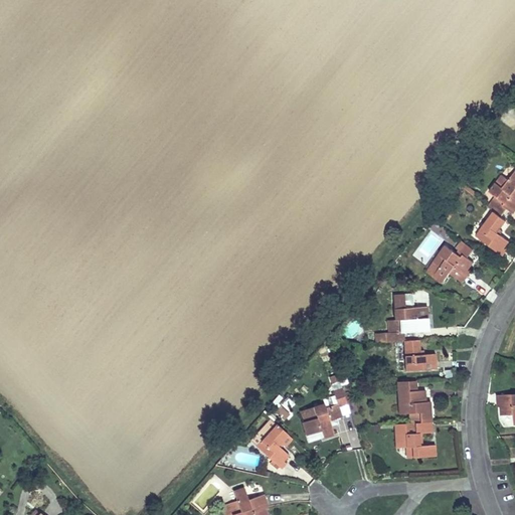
[(502,173),(509,176),(513,168),(507,165),(502,173)]
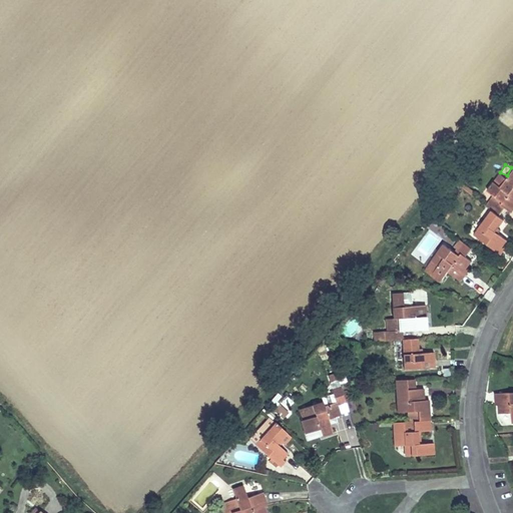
[(500,200),(492,210),(474,235),(498,252),(507,239),(498,233),(495,231),(498,227),(504,219),(499,216),(505,208),(512,213),(512,211),(512,170),(507,179),(500,174),(487,190),(500,200)]
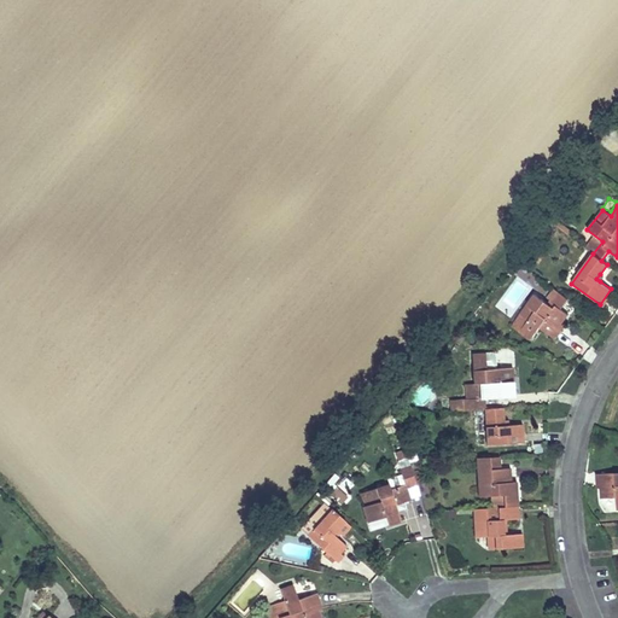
[(548,298),(552,302),(559,293),(554,290),(548,298)]
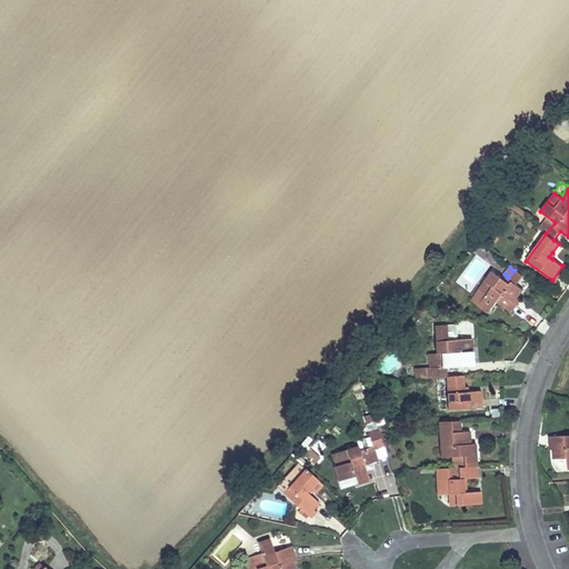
[(522,276),(515,270),(508,278),(506,281),(492,271),(486,281),(487,282),(480,290),(479,290),(471,300),(487,311),(496,301),(510,311),(517,303),(513,301),(522,289),(516,285),(522,276)]
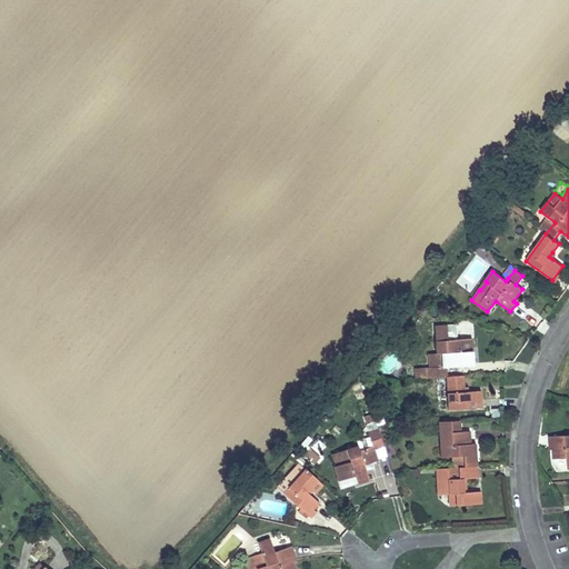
[(446,377),(448,377),(447,367),(458,366),(457,351),(472,350),(471,338),(448,339),(447,325),(435,326),(437,352),(441,352),(442,366),(430,367),(427,367),(428,378),(446,377)]
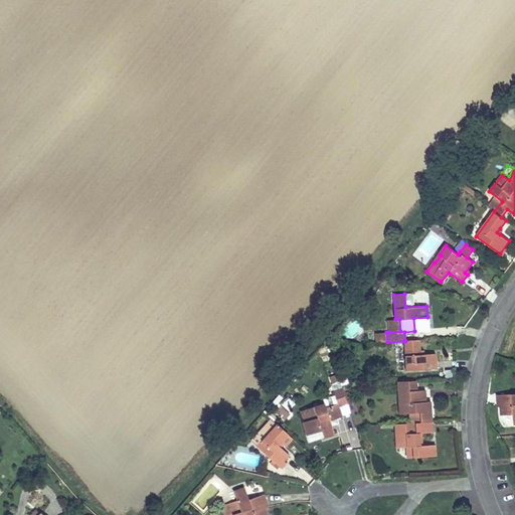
[(399,319),(395,319),(388,319),(389,332),(400,331),(399,319)]
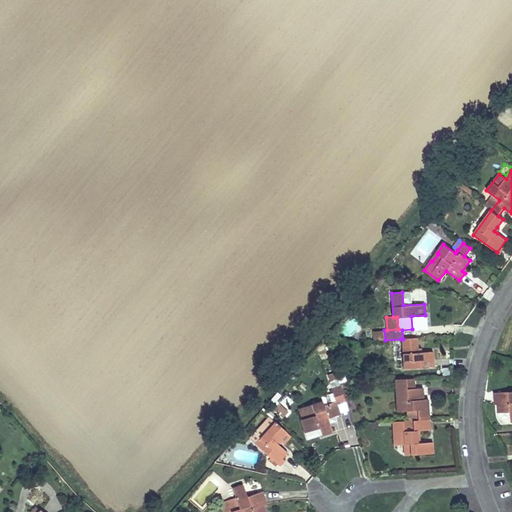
[(385,340),(384,330),(374,331),(374,341),(385,340)]
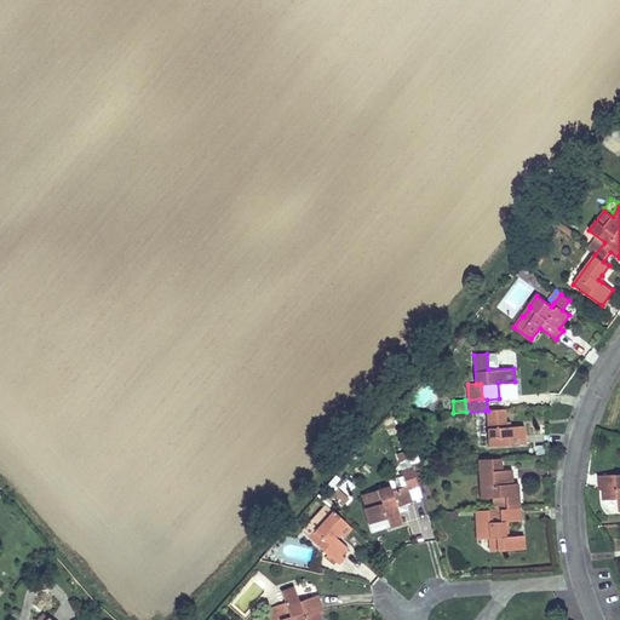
[(488,411),(486,411),(488,447),(524,445),(523,425),(510,426),(505,426),(505,422),(504,411),(488,411)]
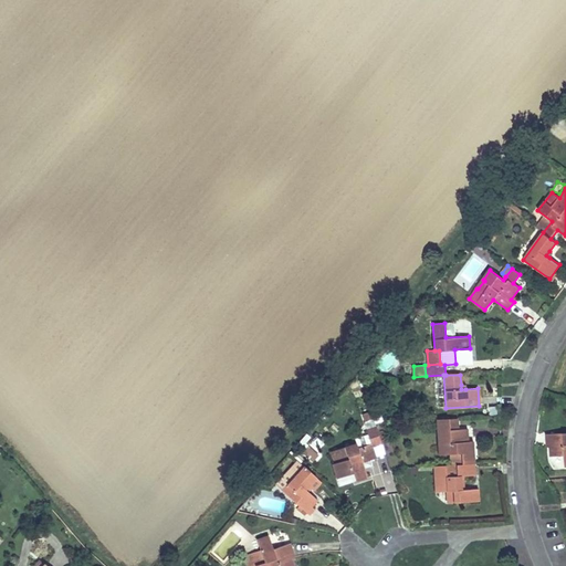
[(449,426),(458,426),(458,416),(449,415),(449,426)]
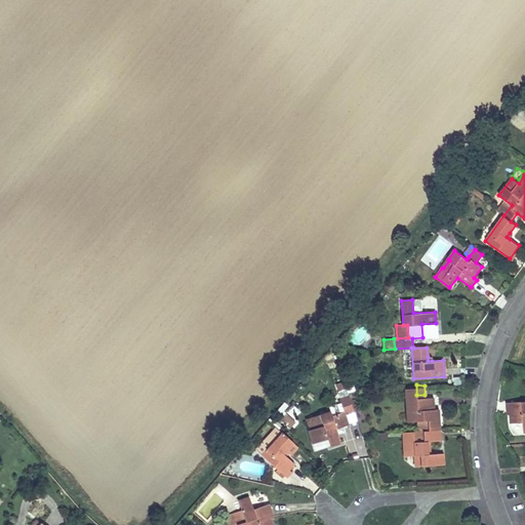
[(406,421),(418,420),(428,419),(429,431),(423,431),(423,441),(414,442),(413,432),(402,433),(404,456),(414,455),(420,454),(420,466),(444,463),(443,452),(428,453),(427,441),(441,440),(438,409),(434,409),(430,409),(430,406),(433,406),(433,397),(415,398),(415,389),(405,389),(406,421)]
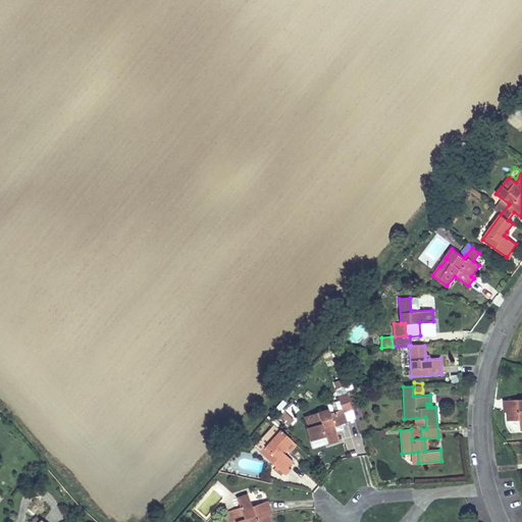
[(353,410),(347,394),(337,397),(342,409),(330,413),(328,409),(306,416),(309,426),(322,422),(326,434),(328,442),(340,438),(334,425),(347,421),(344,413),(353,410)]
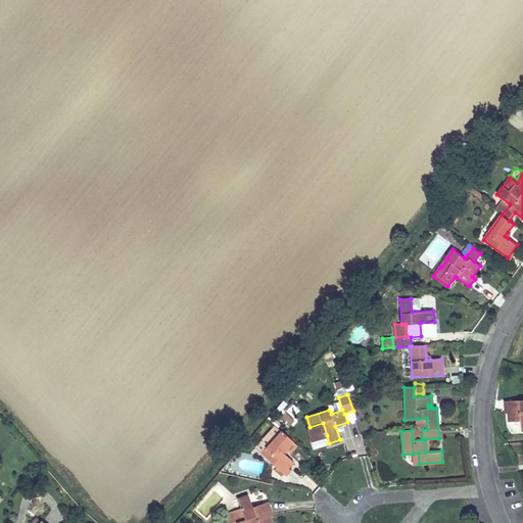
[(522,399),(504,400),(505,408),(507,408),(508,422),(522,421),(522,429),(522,399)]
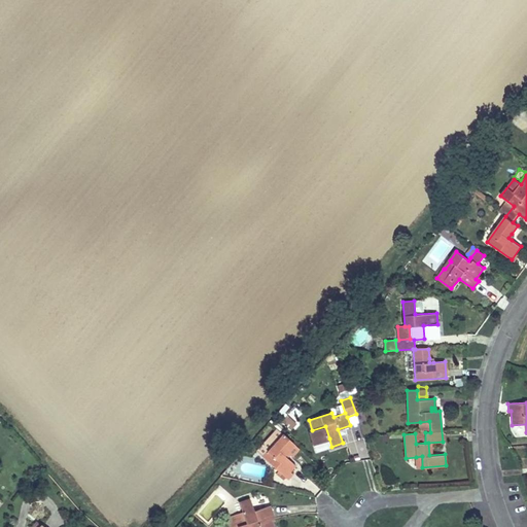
[(429,421),(420,422),(421,433),(425,432),(430,432),(429,421)]
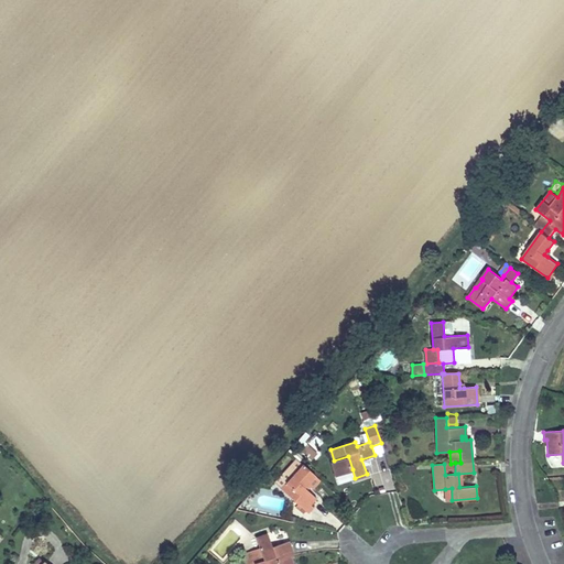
[(353,469),(348,456),(334,461),(332,462),(336,475),(353,469)]
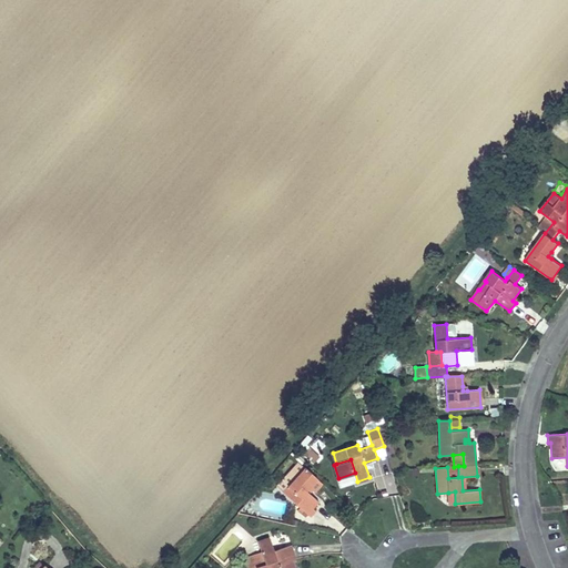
[(317,479),(304,468),(283,493),(306,514),(317,501),(308,494),(306,492),(310,488),(317,479)]
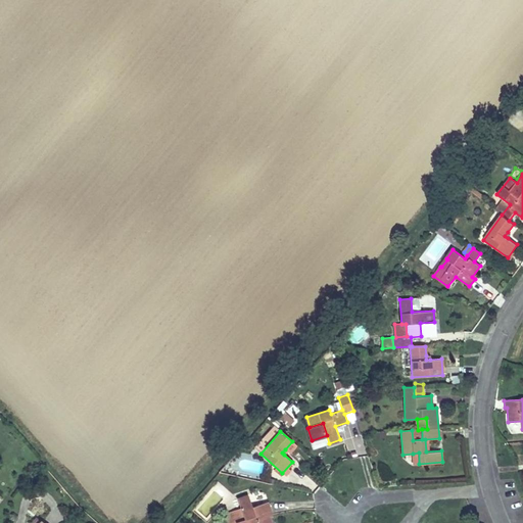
[(241,511),(244,519),(236,522),(270,522),(267,512),(271,511),(268,502),(252,507),(248,494),(237,498),(241,511)]
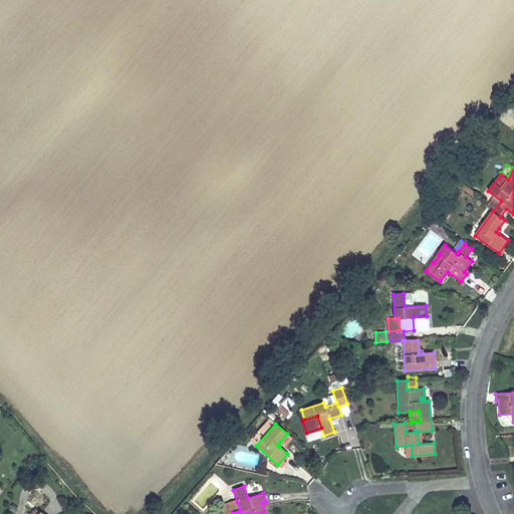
[(240,510),(237,502),(224,506),(226,513),(232,513),(240,510)]
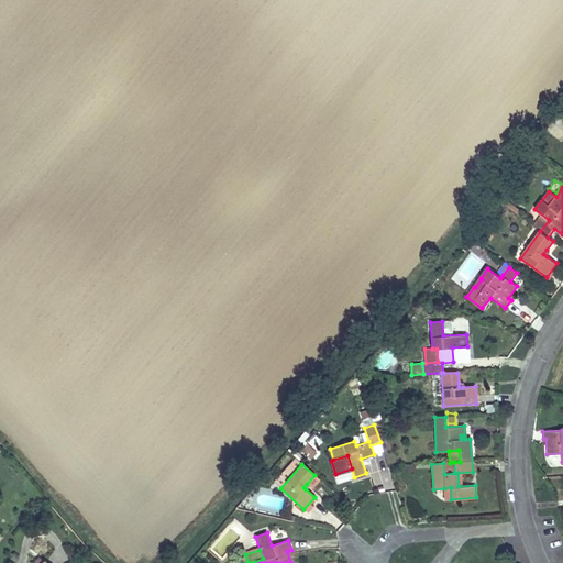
All buildings are outlined.
